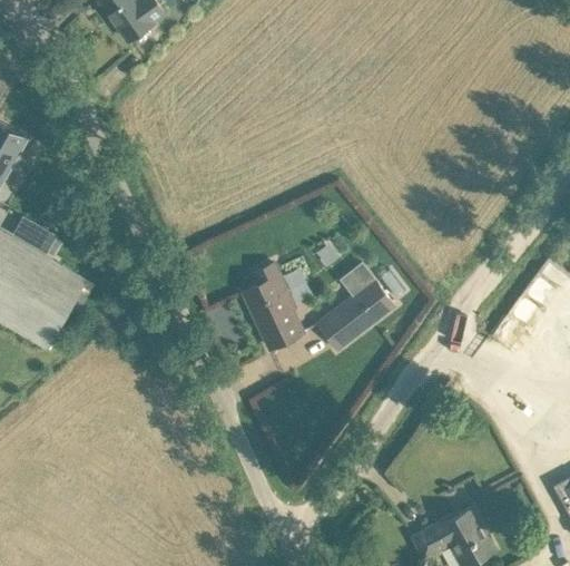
[(154,0),(137,0),(137,1),(136,0),(102,0),(100,2),(129,42),(154,25),(154,23),(165,16),(154,0)]
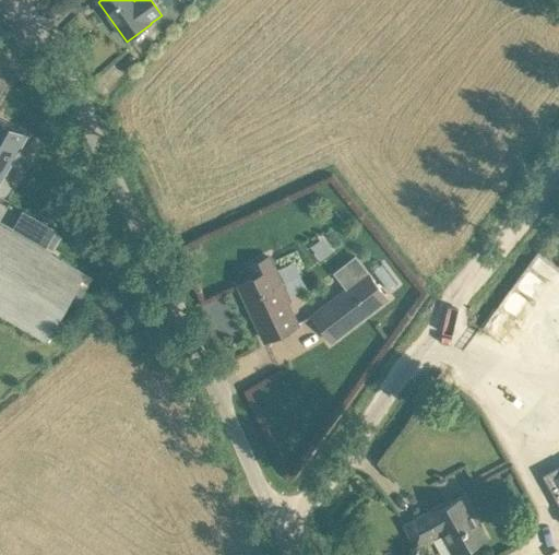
[(0,120),(0,187),(28,138),(0,120)]
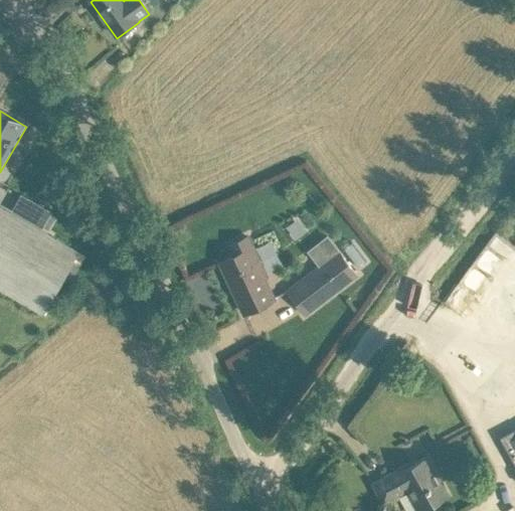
[(22,198),(14,213),(42,229),(50,215),(22,198)]
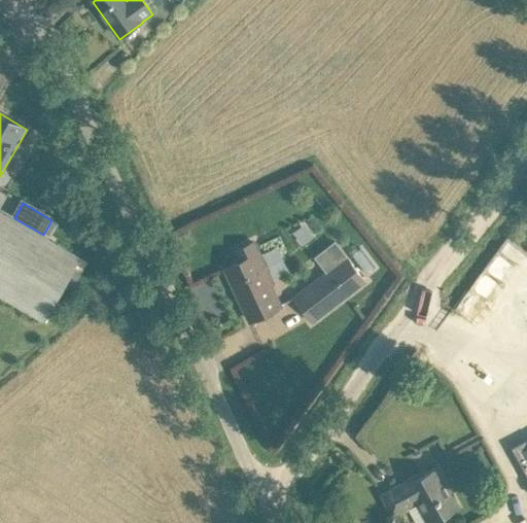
[(0,214),(0,300),(44,325),(80,262),(0,214)]
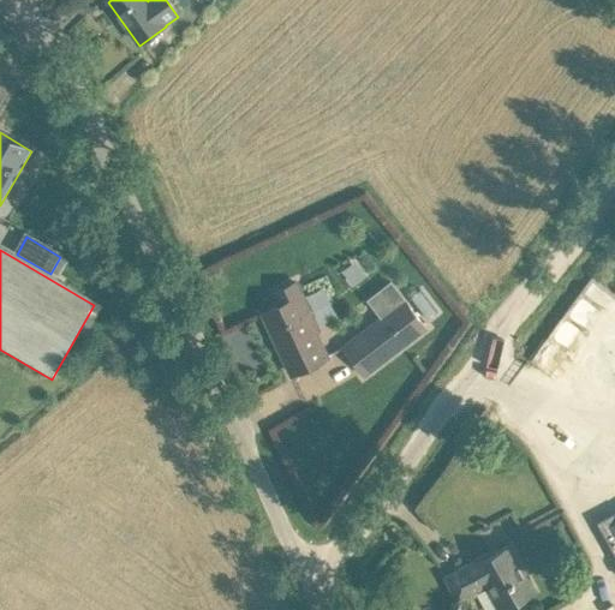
[(263,316),(264,318),(268,316),(284,347),(279,350),(292,377),(328,360),(299,299),(263,316)]
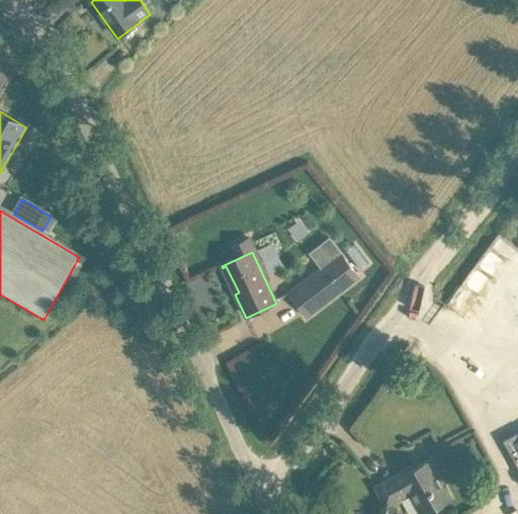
[(308,318),(358,278),(341,256),(290,295),(308,318)]
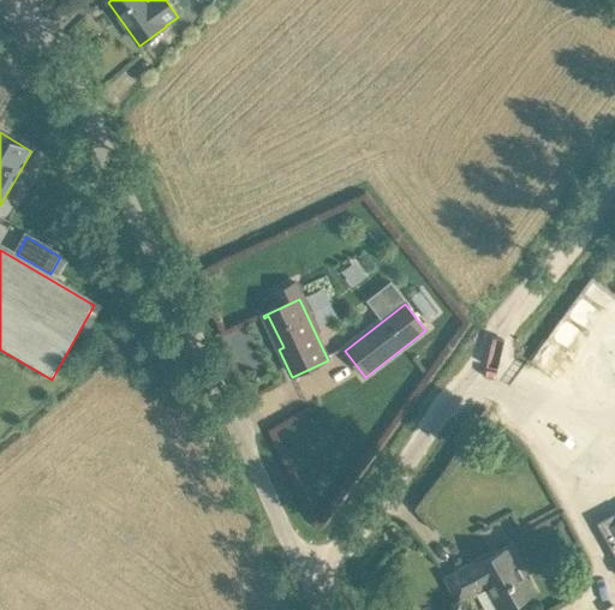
[(78,351),(73,358),(85,364),(89,358),(78,351)]
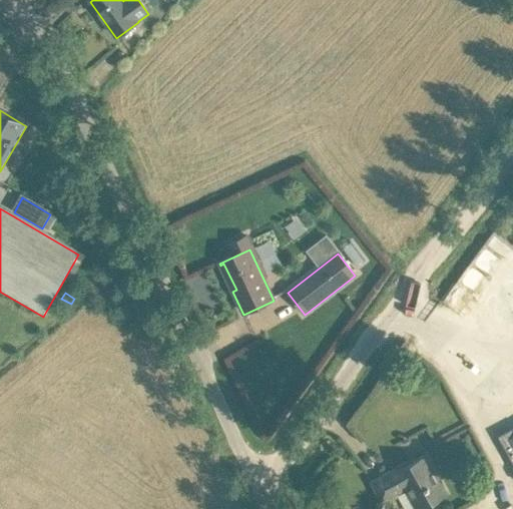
[(413,461),(370,484),(382,505),(401,495),(401,493),(407,490),(417,508),(426,508),(447,497),(425,457),(414,463),(413,461)]
